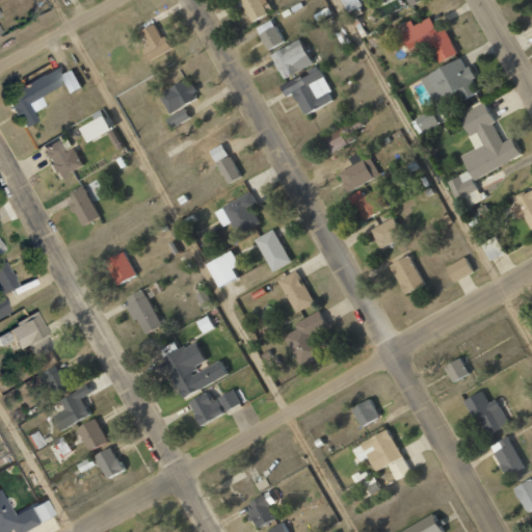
[(240,0),(251,21),(273,9),(268,0),(240,0)]
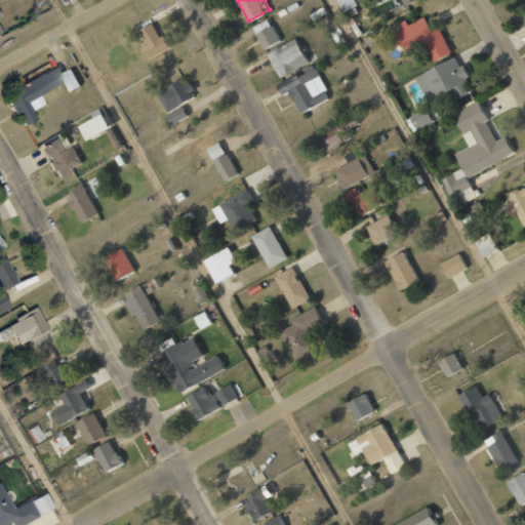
[(337,0),(345,11),(357,5),(354,0),(337,0)]
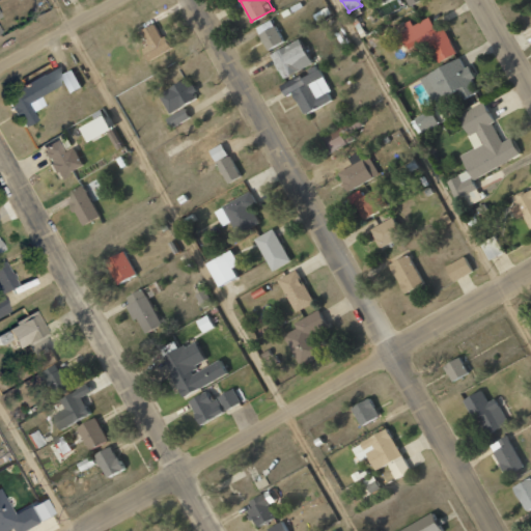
[(399,32),(410,54),(429,45),(439,62),(456,53),(444,28),(437,32),(429,18),(399,32)]
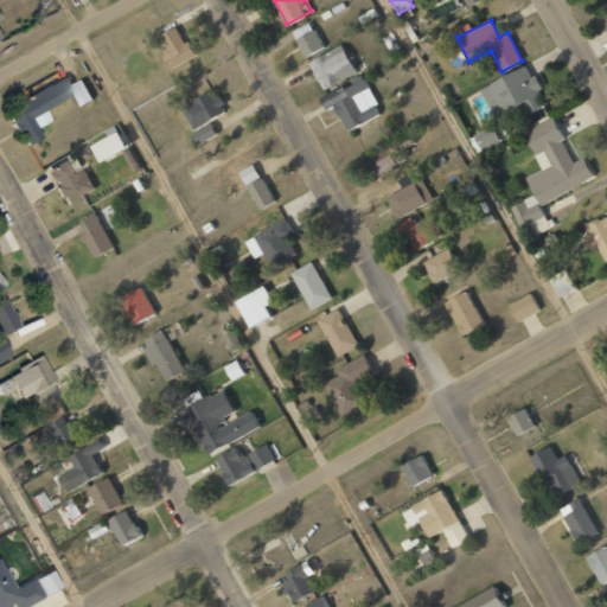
[(323,48),(311,23),(292,31),(304,57),(323,48)]
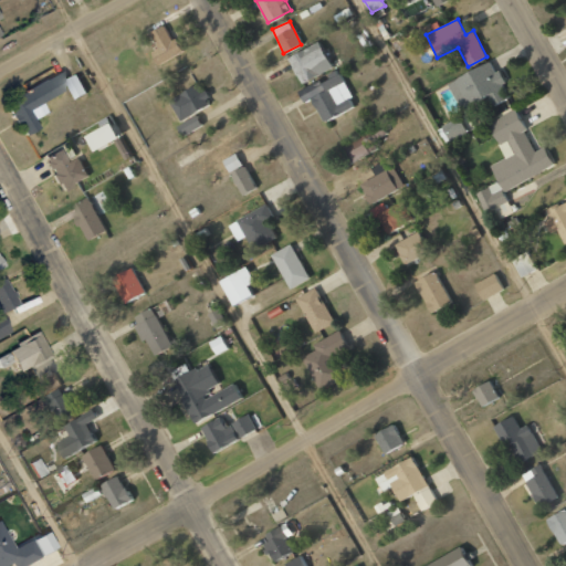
[(158,49),(152,51),(157,64),(182,52),(177,38),(171,40),(165,25),(150,32),(158,49)]
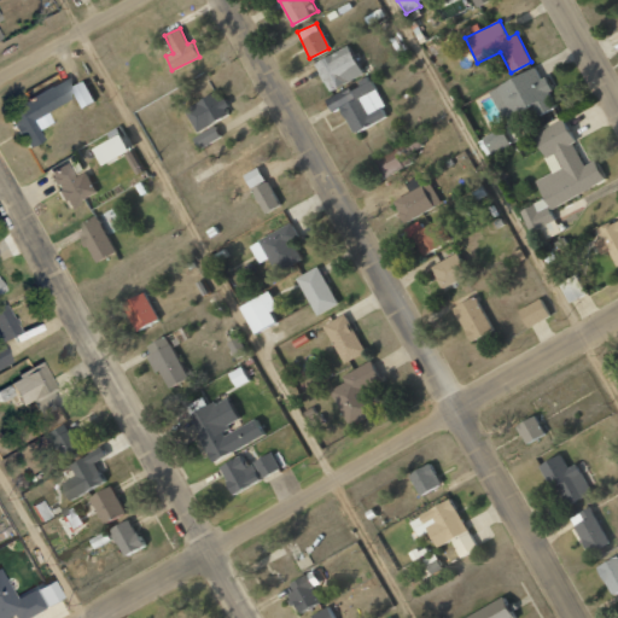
[(362,76),(350,46),(315,59),(327,89),(362,76)]
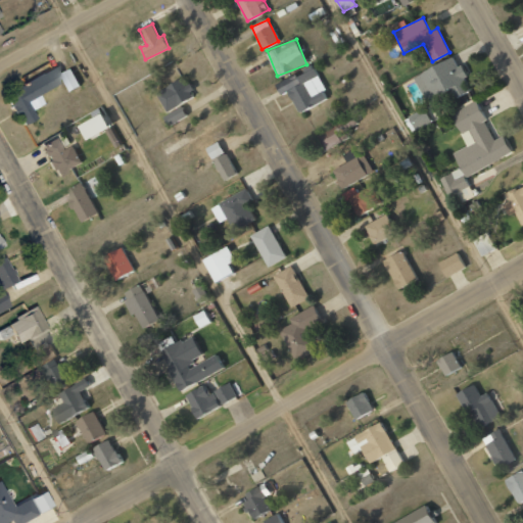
[(415,75),(427,101),(452,90),(455,98),(472,90),(461,64),(458,66),(454,57),(415,75)]
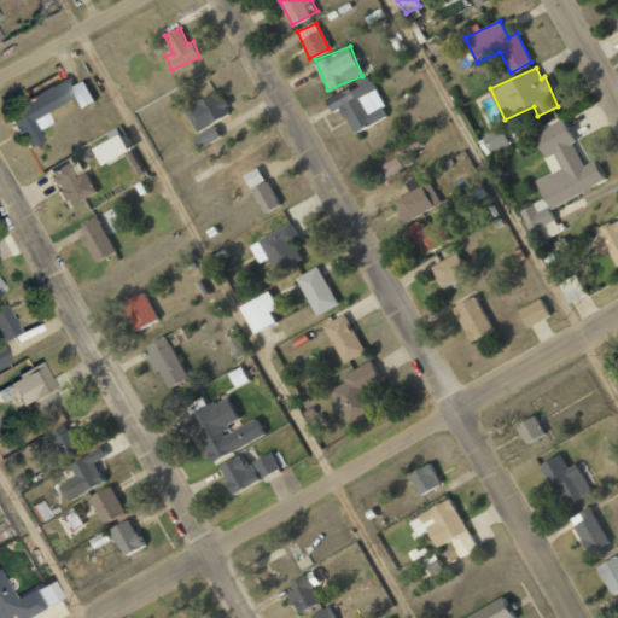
[(39,139),(34,130),(48,123),(41,110),(73,94),(64,77),(3,110),(23,147),(39,139)]
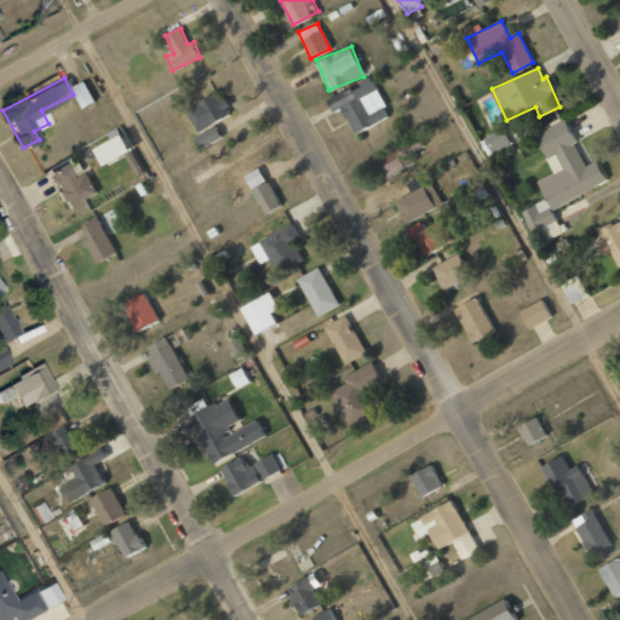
[(354,133),(390,116),(372,80),(328,101),(333,113),(342,108),(354,133)]
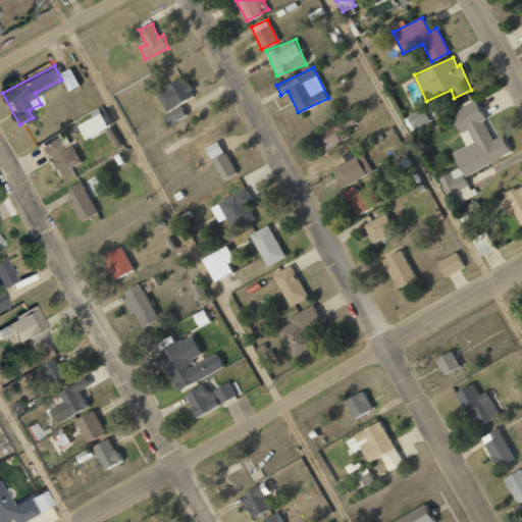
[(195,98),(186,77),(156,91),(165,110),(195,98)]
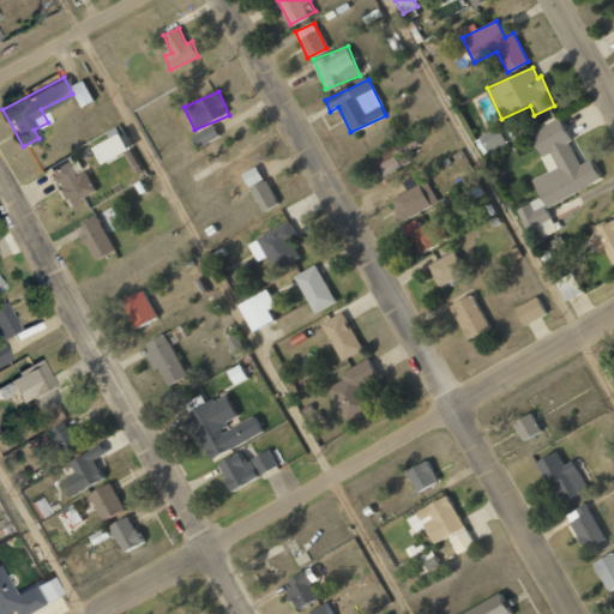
[(530,133),(548,172),(533,179),(541,198),(518,208),(528,230),(552,218),(546,206),(602,181),(591,160),(582,164),(560,119),(530,133)]
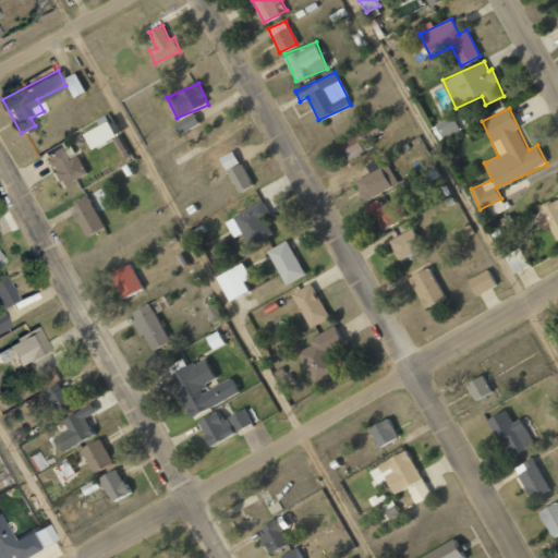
[(181,135),(199,122),(193,112),(174,125),(181,135)]
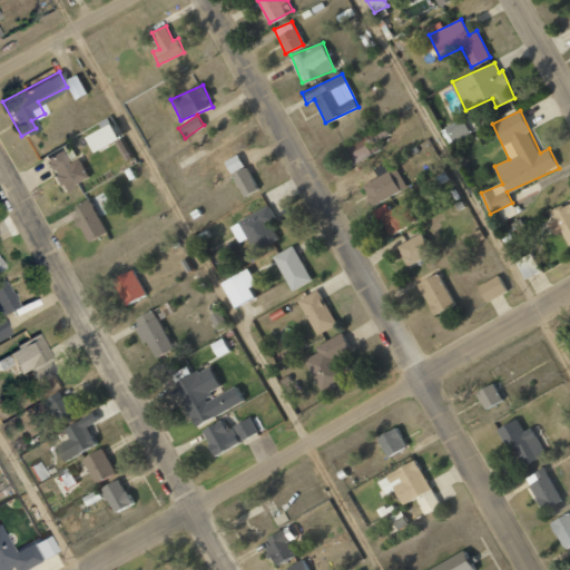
[(441,130),(450,145),(471,133),(462,118),(441,130)]
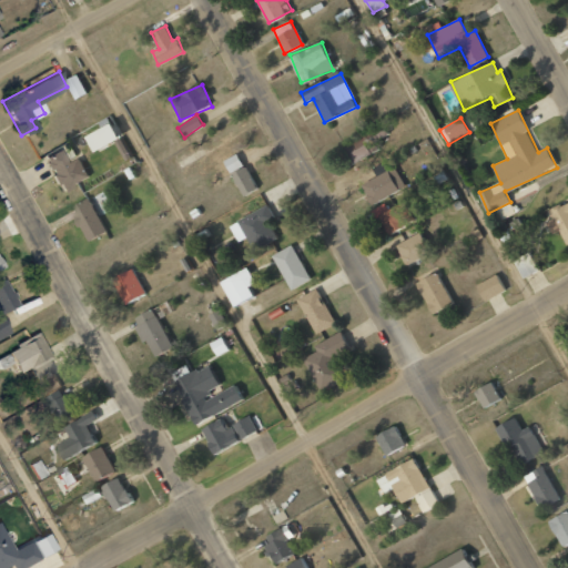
[(119,142),(112,124),(87,133),(92,151),(119,142)]
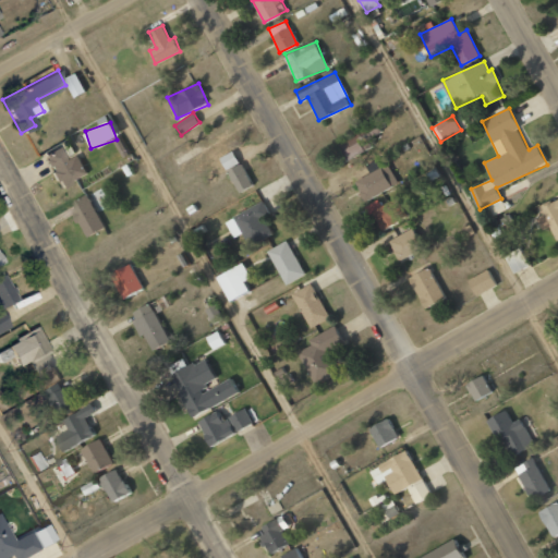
[(381,132),(378,124),(339,141),(347,159),(375,148),(370,137),(381,132)]
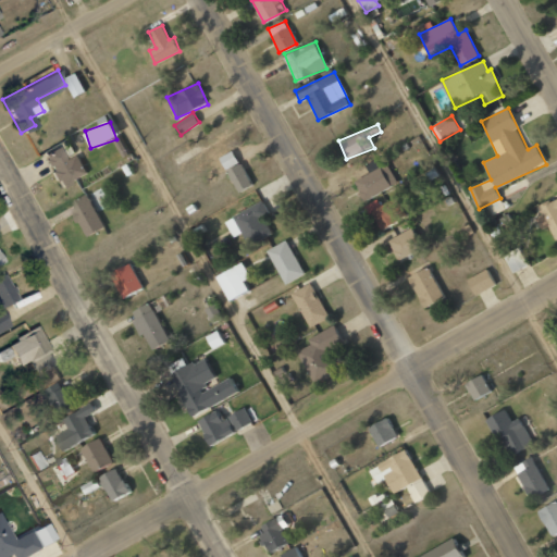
[(78,155),(64,162),(57,147),(40,155),(57,188),(87,174),(78,155)]
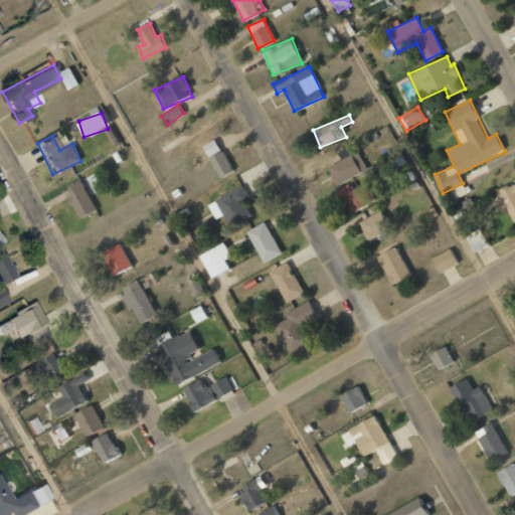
[(204,145),(219,177),(232,171),(217,139),(204,145)]
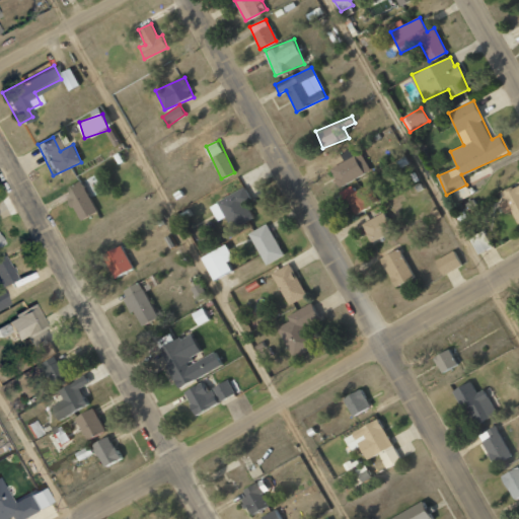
[(370,173),(360,147),(327,158),(338,186),(370,173)]
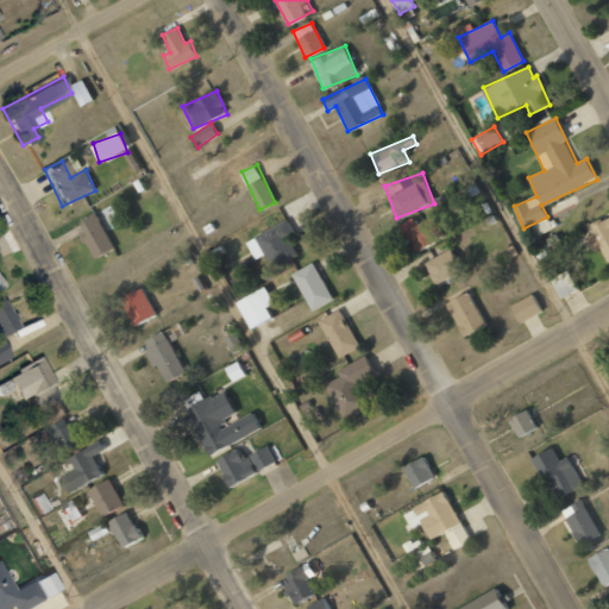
[(113,250),(98,212),(76,221),(92,258),(113,250)]
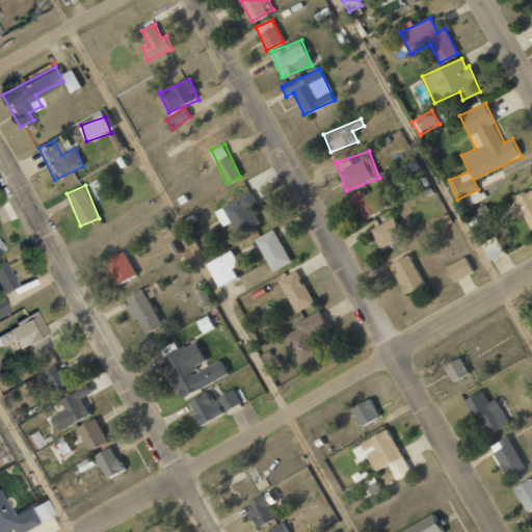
[(348,196),(351,206),(357,204),(363,218),(389,208),(381,188),(363,195),(362,191),(348,196)]
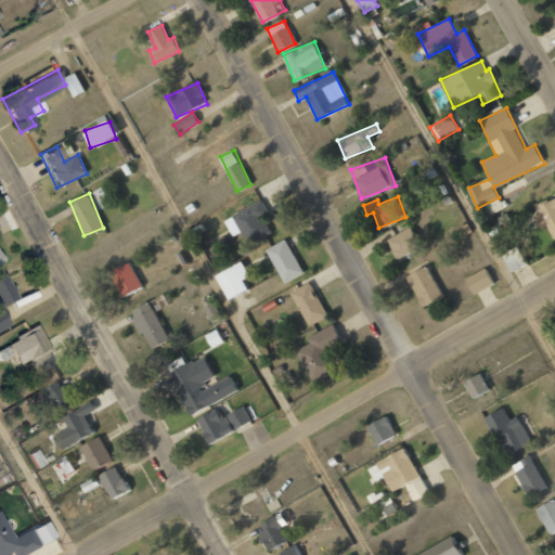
[(554,197),(537,206),(540,214),(533,217),(540,230),(547,226),(554,239),(554,237),(554,197)]
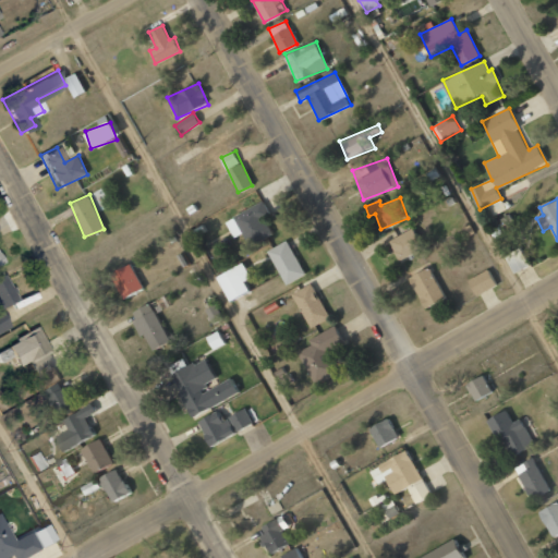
[(234,238),(244,232),(251,245),(273,233),(265,218),(271,215),(264,201),(225,220),(234,238)]
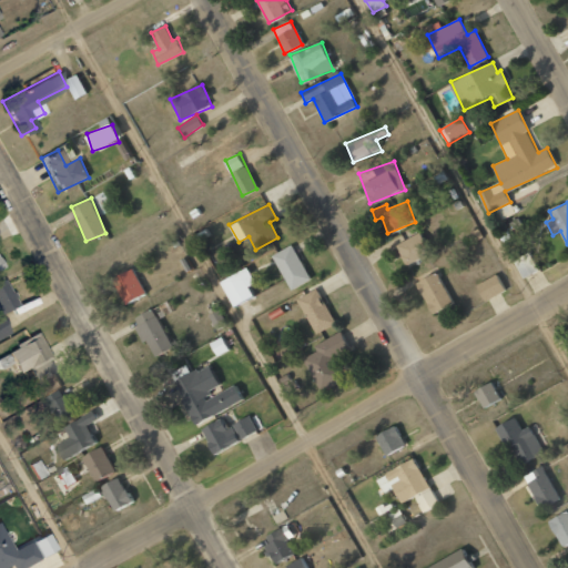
[(405,265),(428,255),(419,234),(396,244),(405,265)]
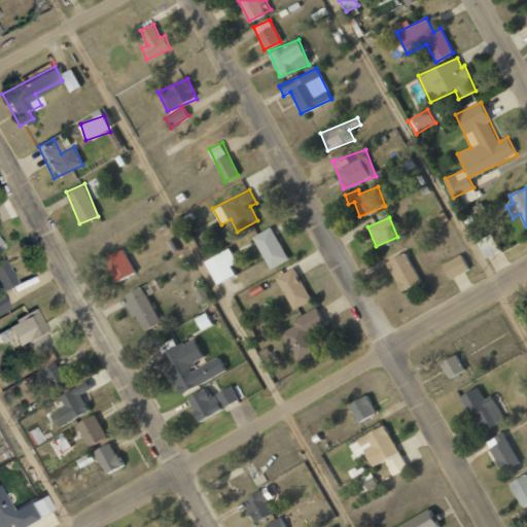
[(270,269),(288,259),(271,226),(253,236),(270,269)]
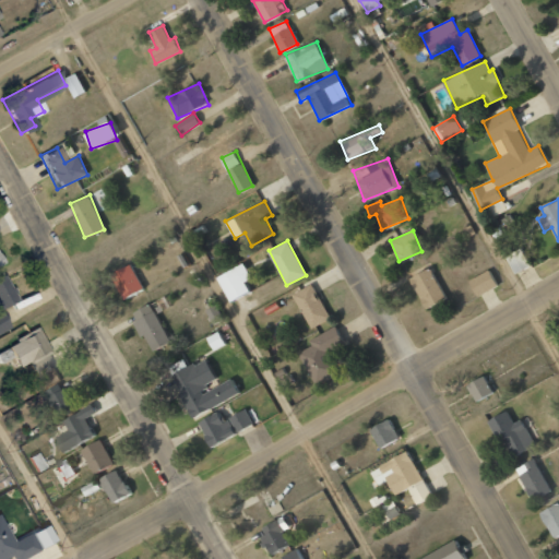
[(506,257),(515,274),(531,264),(521,248),(506,257)]
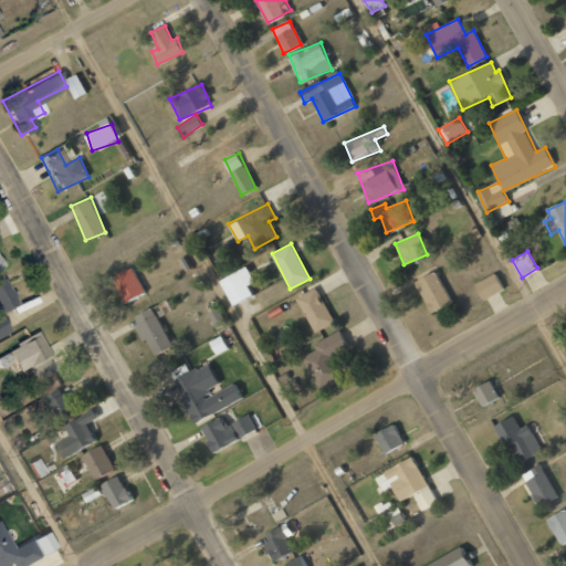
[(254,283),(247,266),(220,280),(232,306),(253,296),(248,285),(254,283)]
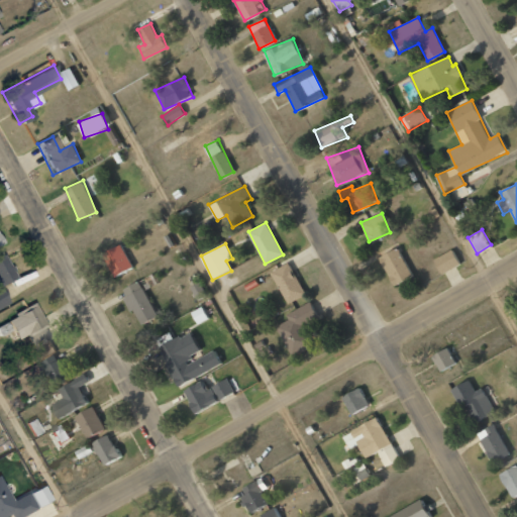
[(132,268),(121,244),(103,253),(113,277),(132,268)]
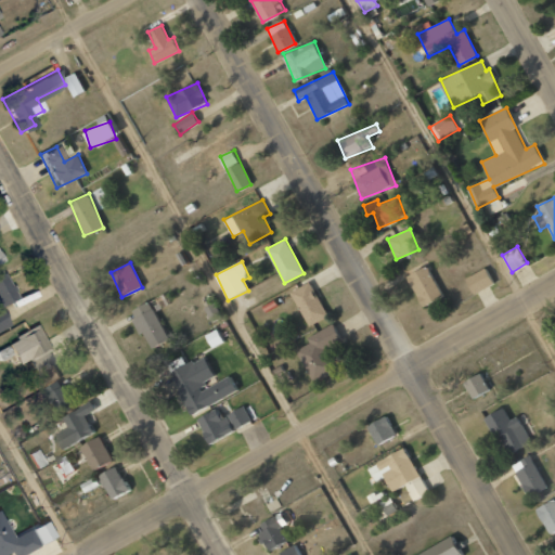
[(405,276),(423,307),(442,297),(426,266),(405,276)]
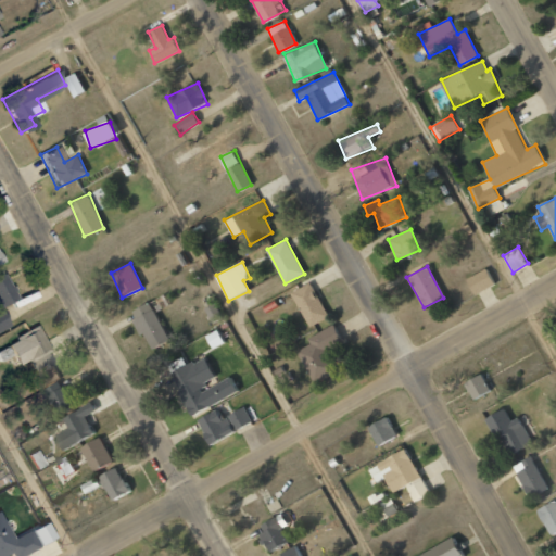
[(475,295),(494,283),(485,268),(466,280),(475,295)]
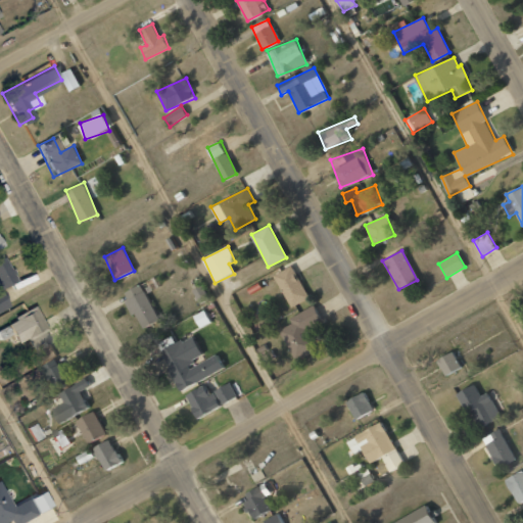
[(0,287),(14,281),(3,257),(0,258),(0,287)]
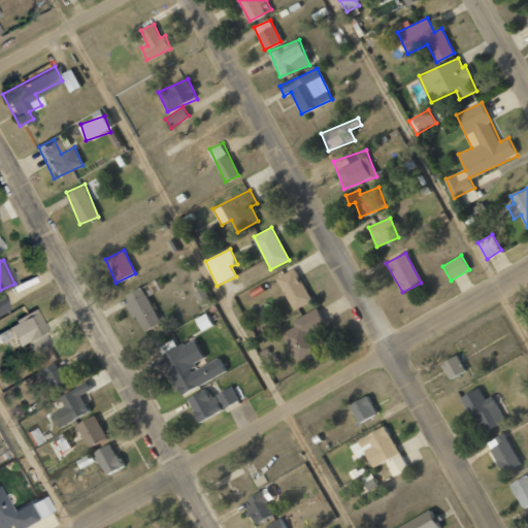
[(277,276),(292,310),(310,302),(296,268),(277,276)]
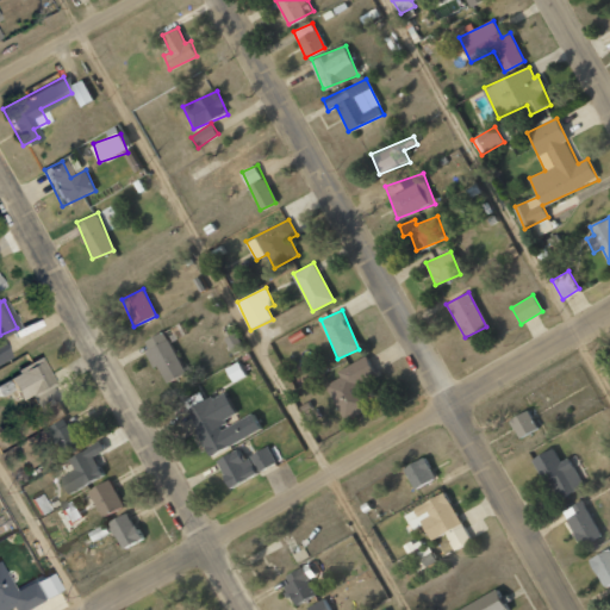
[(143,341),(155,369),(162,366),(168,381),(185,374),(167,331),(143,341)]
